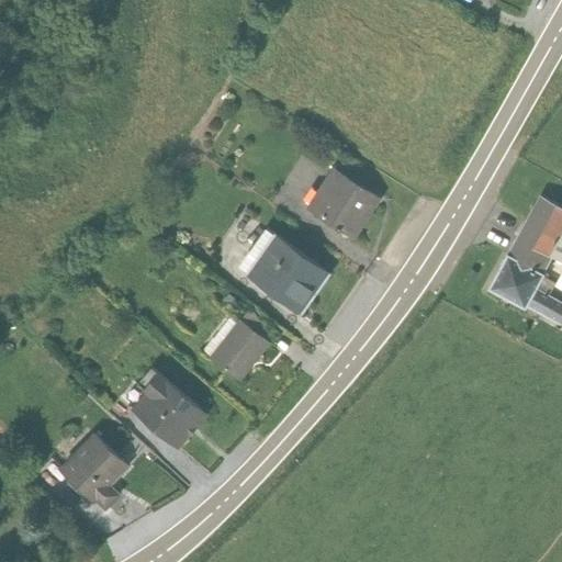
[(334,166),(306,206),(353,238),(381,198),(334,166)]
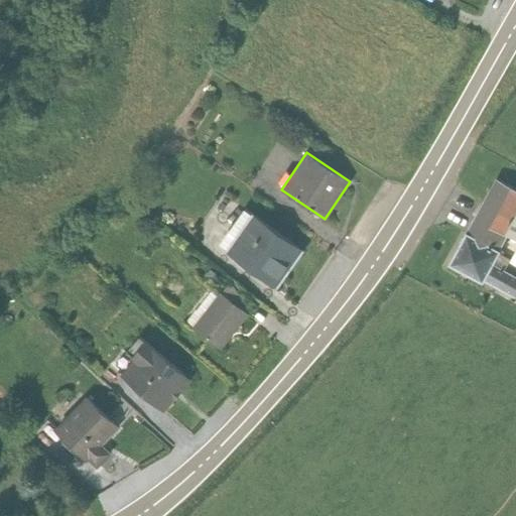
[(515,188),(495,177),(474,217),(515,239),(515,188)]
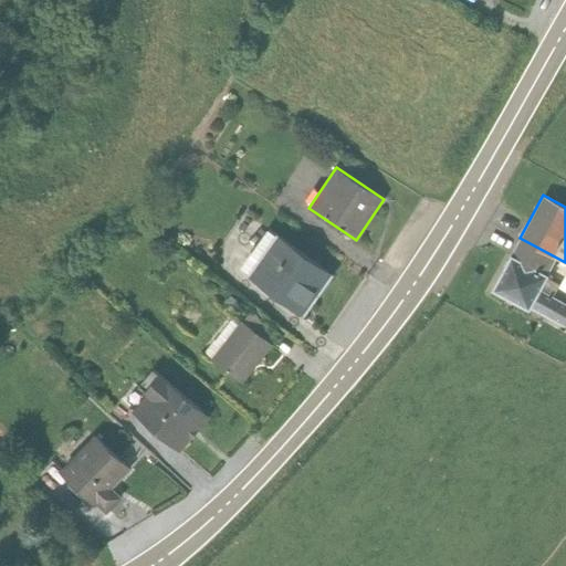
[(245,272),(303,314),(332,274),(275,232),(245,272)]
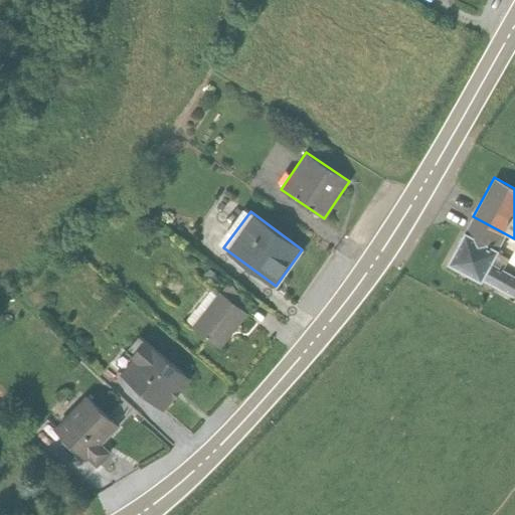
[(506,234),(473,216),(448,261),(481,279),(506,234)]
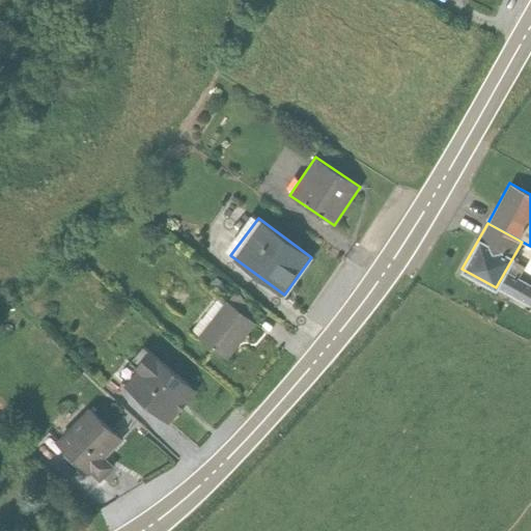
[(226,301),(198,334),(227,359),(255,325),(226,301)]
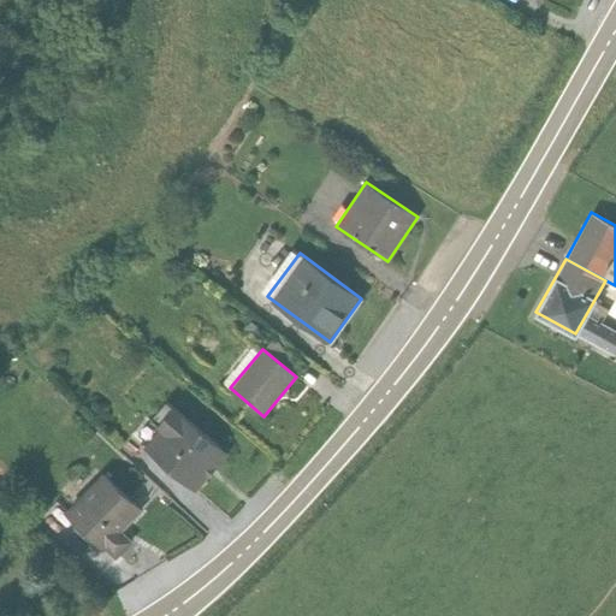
[(158,428),(140,448),(190,495),(226,455),(167,402),(149,421),(158,428)]
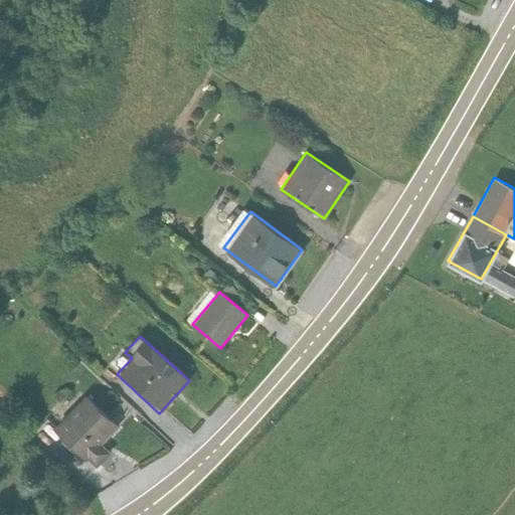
[(119,426),(86,394),(54,427),(96,467),(111,452),(103,444),(119,426)]
